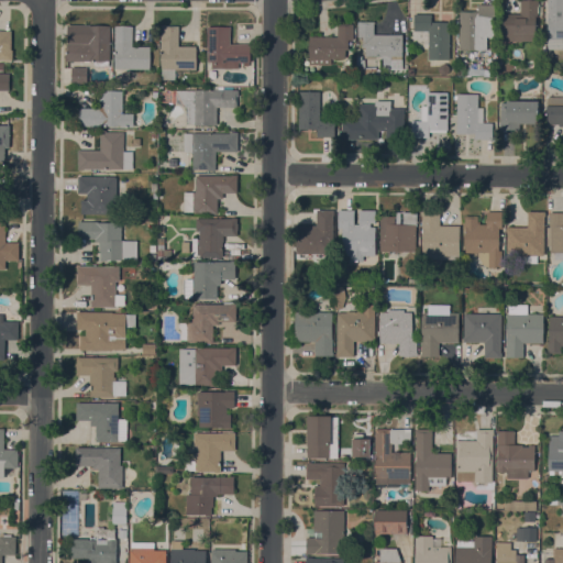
[(539,0),(539,4),(538,4),(538,15),(536,15),(536,42),(505,42),(505,14),(520,14),(520,0),(539,0)]
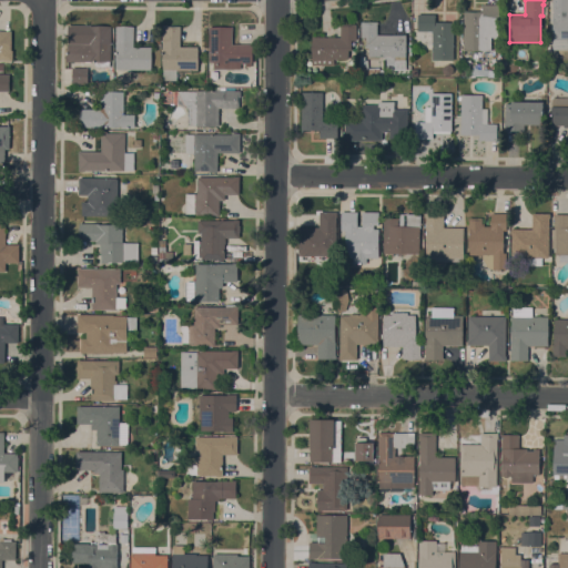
[(567,49),(553,49),(553,0),(567,0),(567,49)]
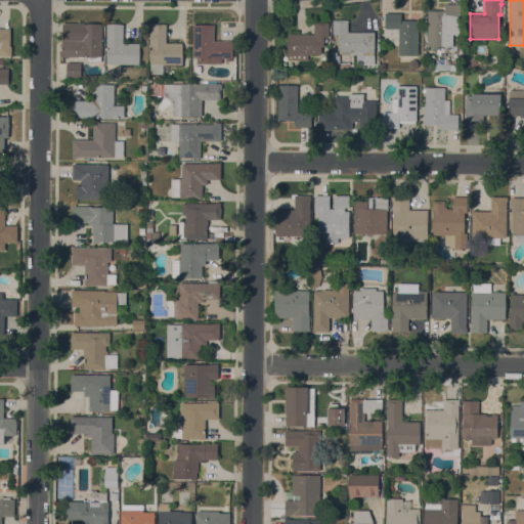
[(445,11),(445,4),(460,4),(460,35),(452,35),(452,46),(428,46),(428,11),(445,11)]
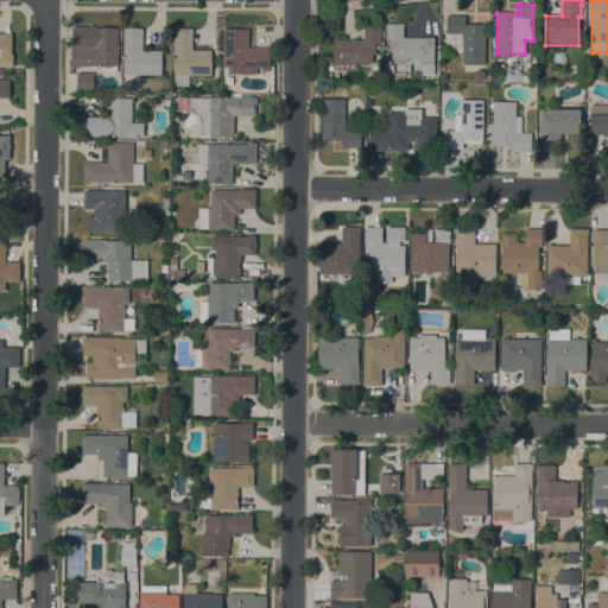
[(447,33),(447,16),(466,16),(466,24),(486,24),(486,64),(462,64),(463,33),(457,33),(447,33)]
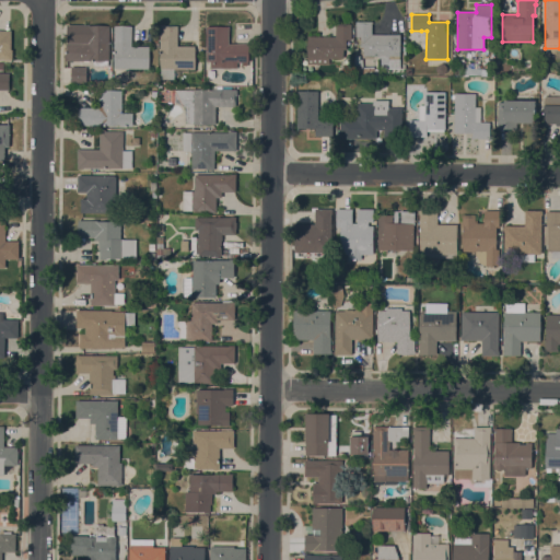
[(400,59),(393,59),(393,58),(375,58),(375,56),(363,56),(363,47),(361,47),(361,37),(356,37),(356,21),(372,21),(372,35),(399,34),(400,59)]
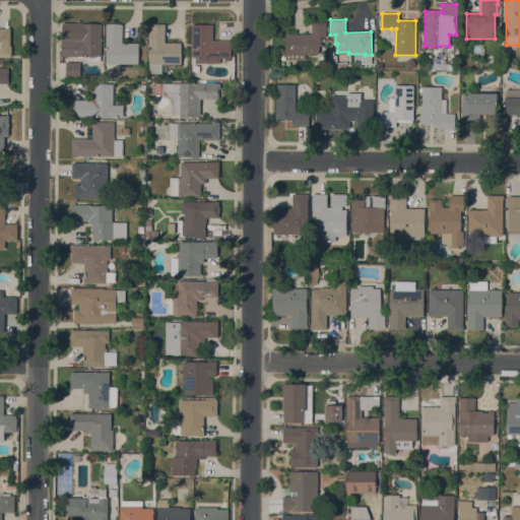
[(312,34),(312,22),(326,22),(326,37),(322,37),(322,47),(319,47),(319,54),(306,54),(306,59),(285,59),(285,30),(297,30),(297,34),(312,34)]
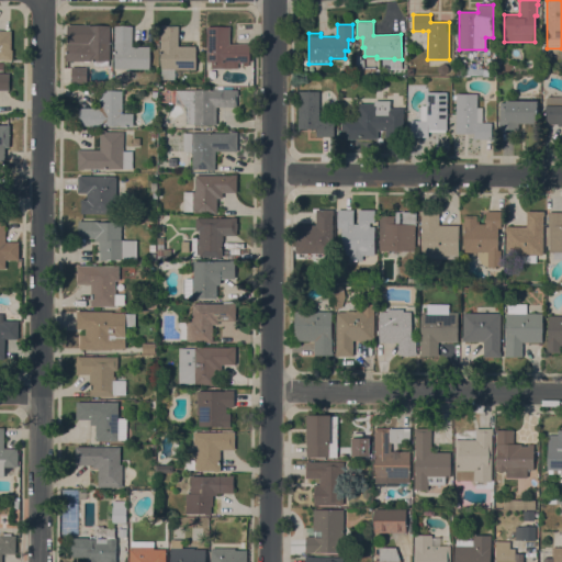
[(67,44),(87,44),(87,25),(110,26),(110,60),(109,60),(109,67),(94,66),(94,62),(90,62),(90,63),(80,63),(80,62),(66,60),(66,53),(67,53),(67,44)]
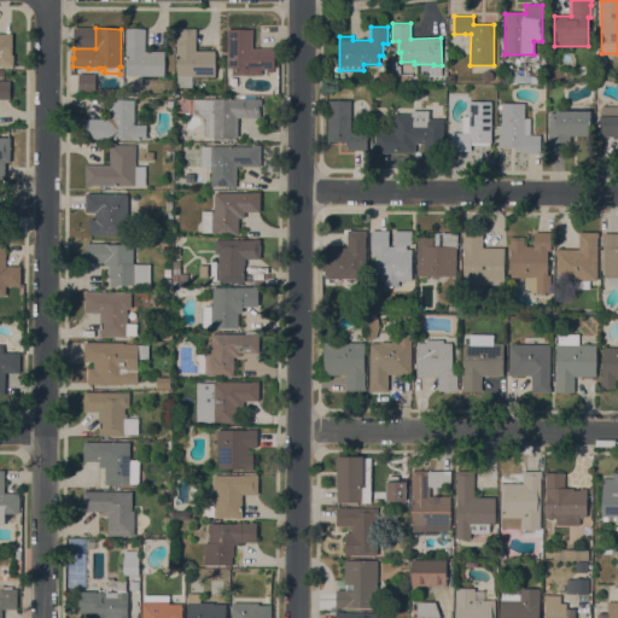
[(196,51),(215,51),(215,76),(192,76),(192,88),(176,88),(176,28),(196,29),(196,51)]
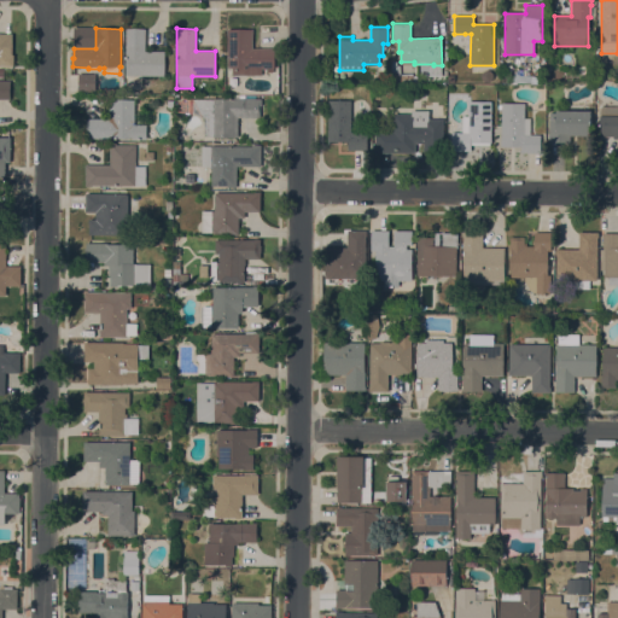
[(126,76),(126,29),(145,29),(145,51),(164,51),(164,76),(126,76)]
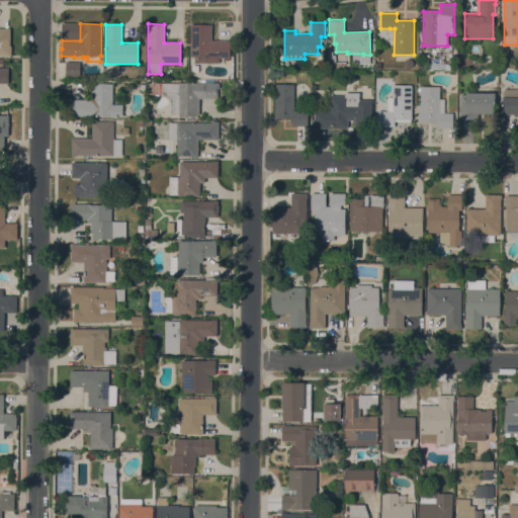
[(190,24),(211,24),(211,40),(230,40),(230,58),(229,58),(229,61),(224,61),(224,58),(220,58),(220,63),(194,63),(194,57),(190,57),(190,56),(188,56),(188,49),(190,49),(190,24)]
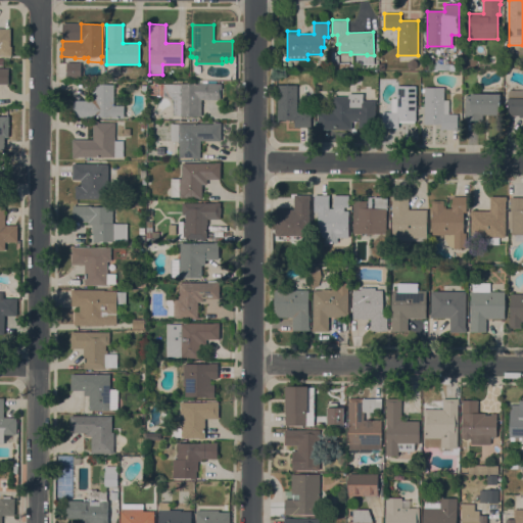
[(0,29),(10,29),(10,47),(11,47),(11,57),(0,56),(0,29)]
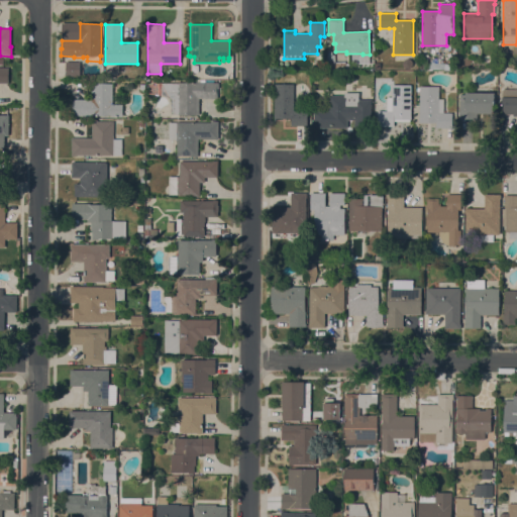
[(429,69),(429,63),(449,64),(449,65),(452,65),(452,58),(456,58),(455,70),(449,70),(444,70),(429,69)]
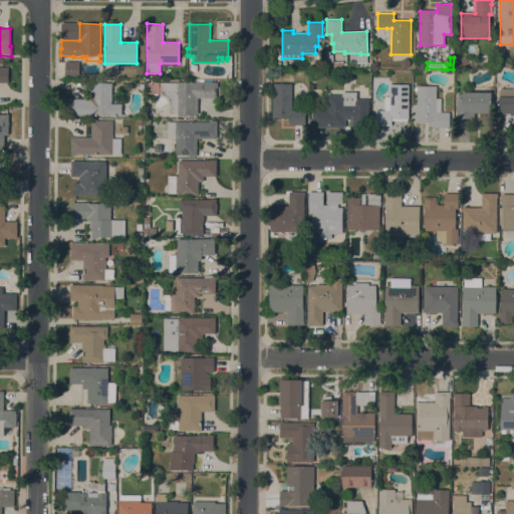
[(79,61),(79,76),(65,75),(65,61),(79,61)]
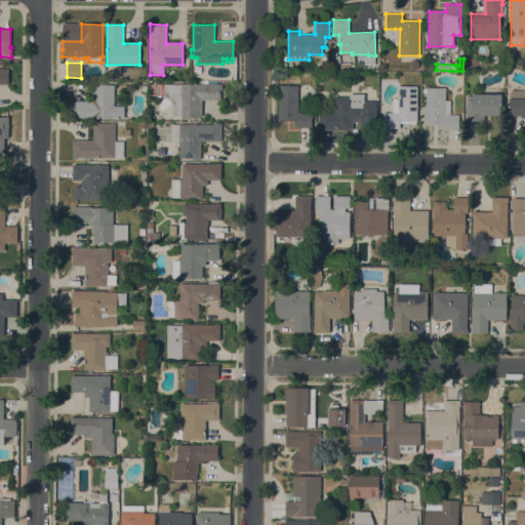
[(0,69),(8,69),(8,84),(0,84),(0,69)]
